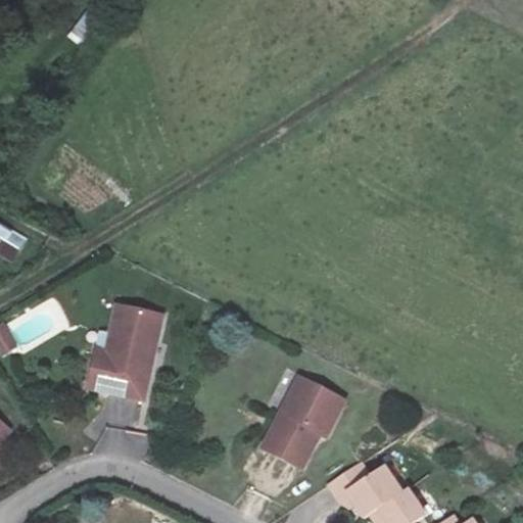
[(0,224),(0,242),(17,253),(26,239),(0,224)]
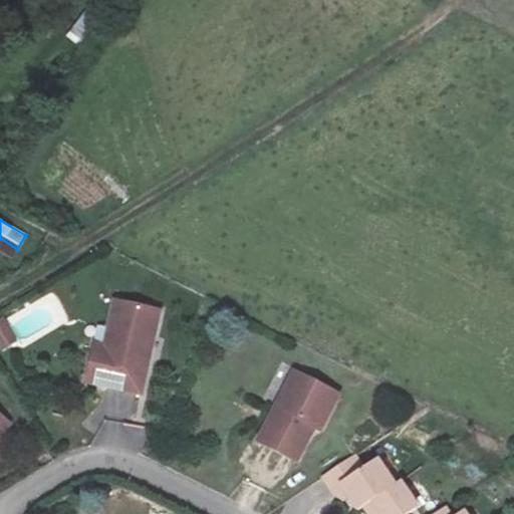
[(0,278),(2,280),(15,258),(0,249),(0,278)]
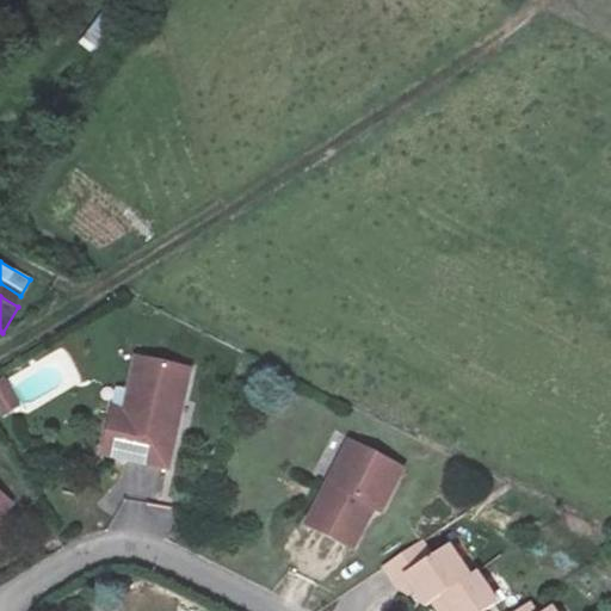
[(0,380),(0,418),(22,409),(7,377),(0,380)]
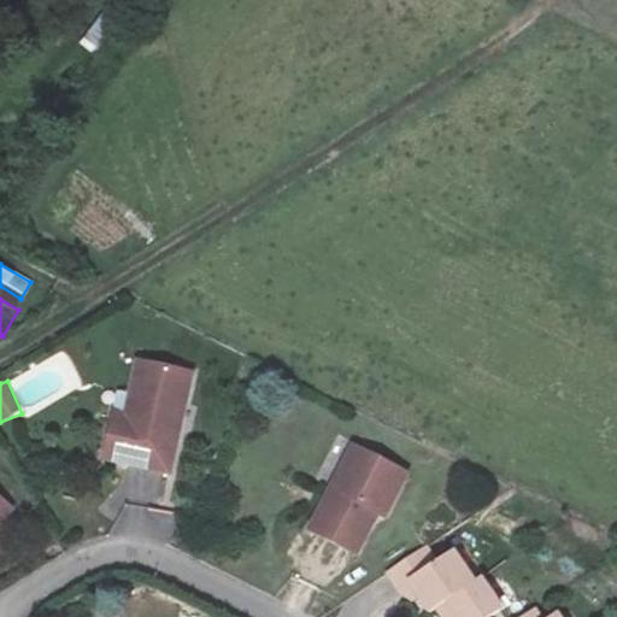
[(144,491),(158,393),(115,387),(106,441),(86,438),(80,481),(144,491)]
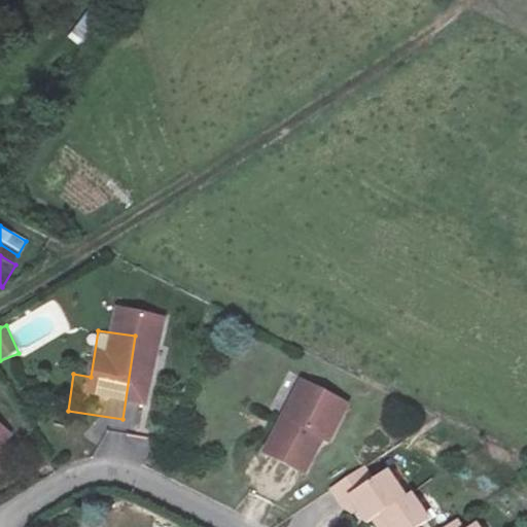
[(317,415),(279,395),(260,431),(254,429),(236,462),(275,482),(293,448),(297,450),(317,415)]
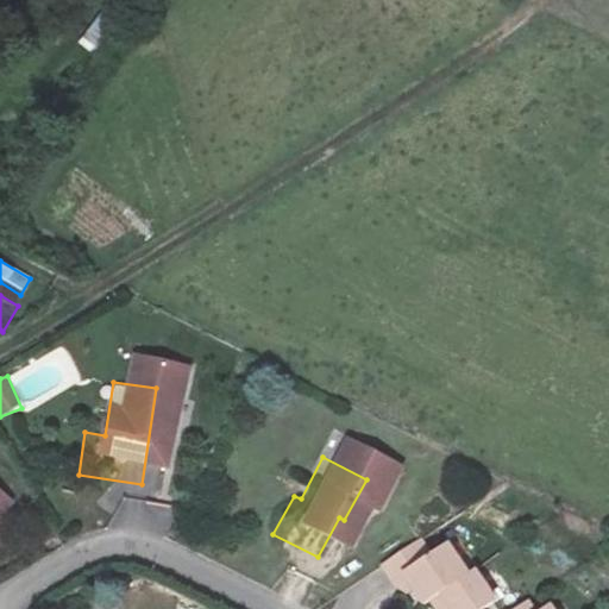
[(120,532),(169,538),(174,506),(125,498),(120,532)]
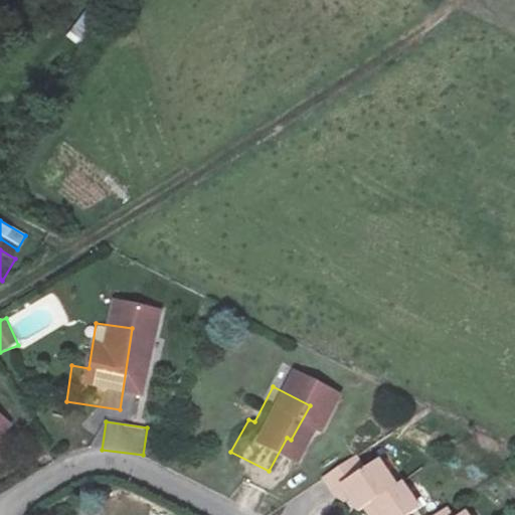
[(351,509),(379,487),(361,466),(350,475),(338,458),(307,479),(320,497),(329,492),(344,514),(351,509)]
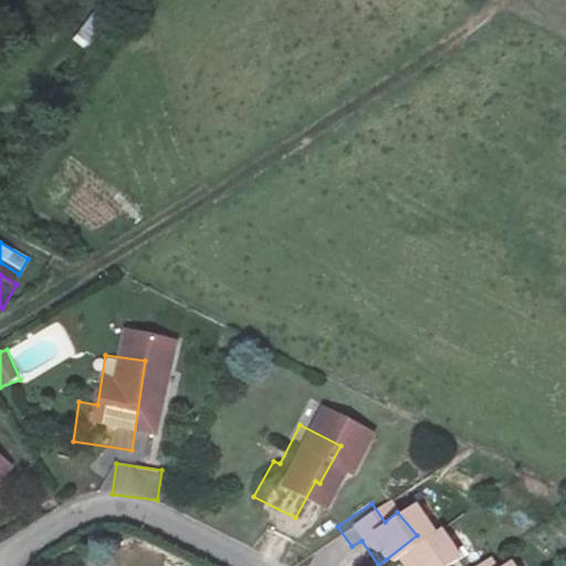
[(422,532),(417,535),(386,559),(389,565),(435,565),(442,562),(422,532)]
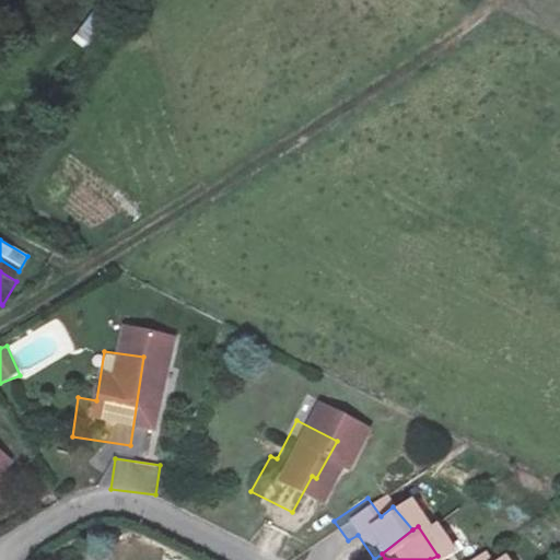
All buildings are outlined.
